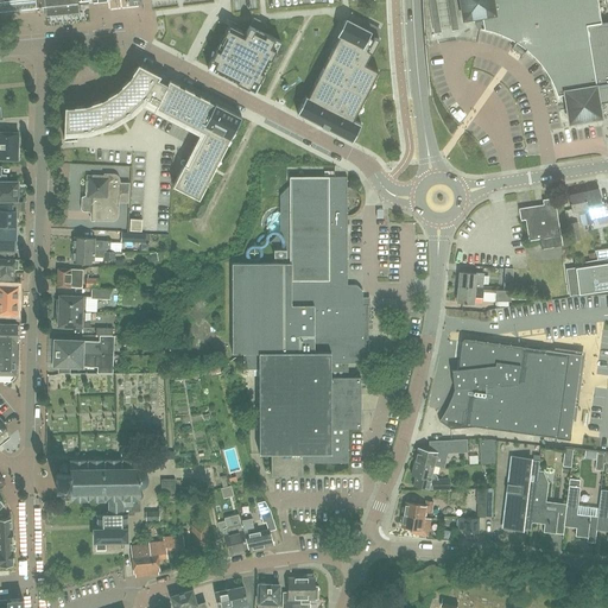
[(107,1),(107,0),(44,0),(45,12),(45,17),(78,13),(78,4),(82,4),(97,2),(107,1)]
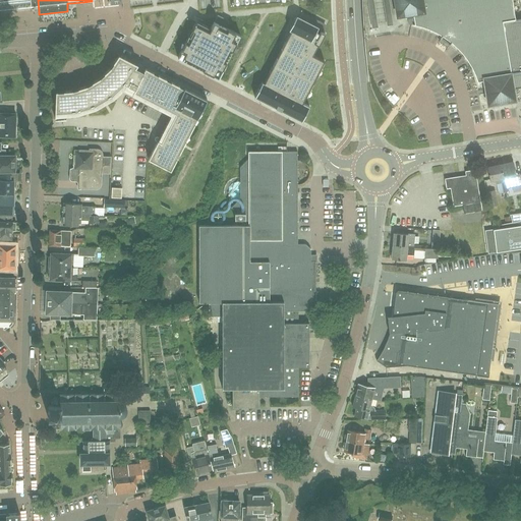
[(371,0),(373,22),(380,22),(378,0),(371,0)]
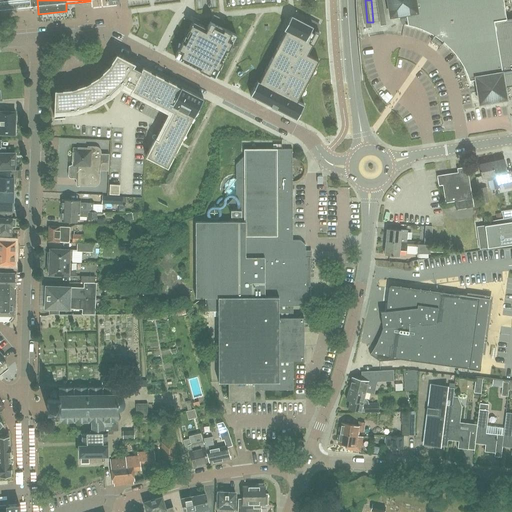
[(392,27),(390,15),(389,15),(386,0),(381,0),(387,27),(392,27)]
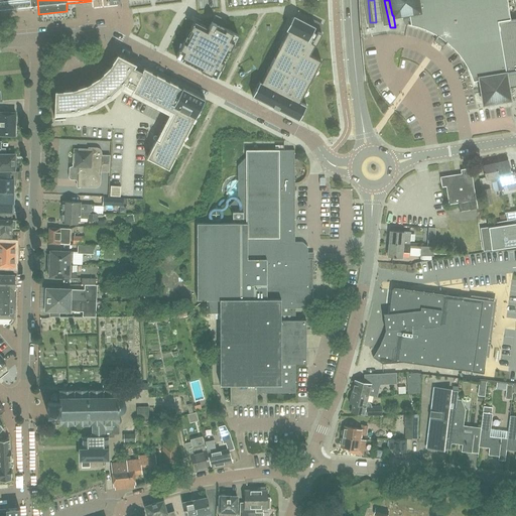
[(510,18),(507,0),(391,0),(394,16),(407,14),(409,24),(410,24),(412,25),(415,25),(417,26),(420,27),(422,27),(425,28),(427,29),(429,30),(432,31),(434,33),(436,34),(438,35),(437,37),(434,40),(443,46),(445,43),(446,41),(447,41),(449,43),(452,45),(453,47),(455,48),(457,50),(459,52),(460,54),(462,56),(463,58),(465,61),(466,63),(467,66),(469,68),(470,71),(471,73),(472,75),(473,78),(473,80),(480,80),(484,104),(511,100),(509,88),(515,86),(515,17),(515,18),(510,18)]
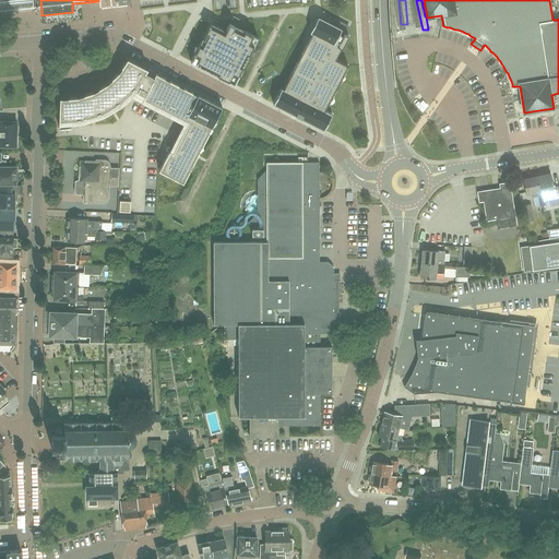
[(277,95),(273,104),(323,130),(329,121),(324,119),(328,114),(331,116),(332,115),(324,110),(328,104),(324,103),(328,96),(331,98),(340,82),(336,80),(340,73),(343,75),(347,66),(335,60),(341,49),(342,49),(348,36),(345,34),(348,27),(341,23),(339,27),(318,16),(310,33),(312,34),(304,49),(301,54),(302,54),(306,55),(301,64),(297,62),(288,80),(292,82),(287,92),(284,90),(284,88),(283,90),(282,88),(281,90),(284,92),(282,97),(277,95)]
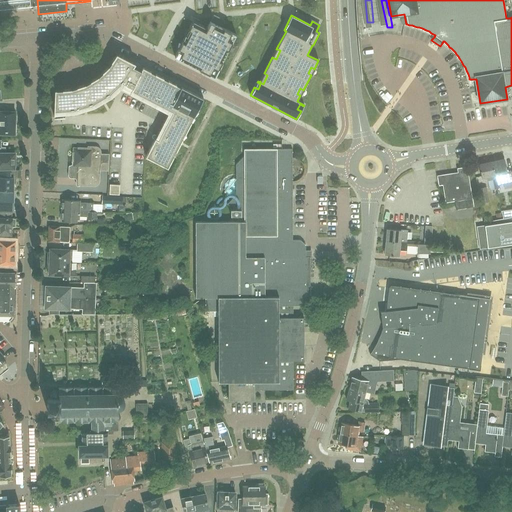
[(224,23),(213,18),(212,18),(211,22),(210,21),(208,25),(207,28),(193,21),(192,22),(175,57),(174,57),(214,77),(236,35),(222,27),(224,23)]
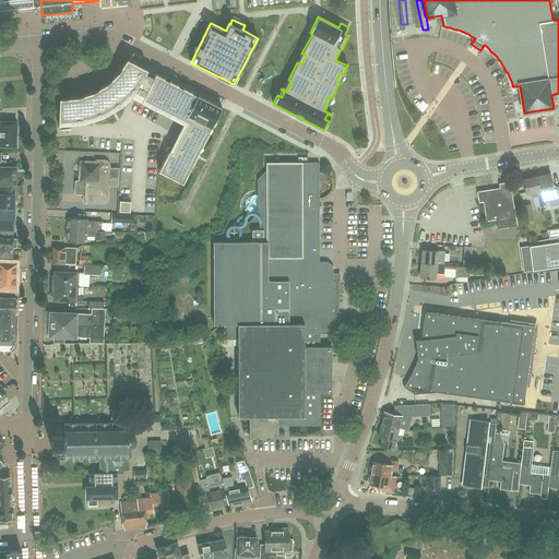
[(131,96),(133,93),(143,98),(141,102),(183,123),(159,170),(183,183),(190,170),(186,168),(188,162),(192,164),(193,165),(222,107),(156,73),(154,76),(145,72),(147,69),(127,59),(118,72),(106,84),(92,92),(76,96),(60,98),(59,121),(59,125),(82,122),(103,116),(122,105),(131,96)]
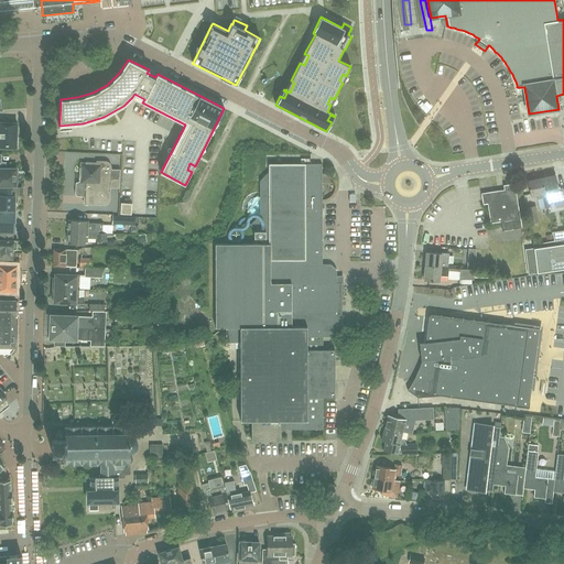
[(0,147),(17,148),(17,123),(0,121),(0,147)]
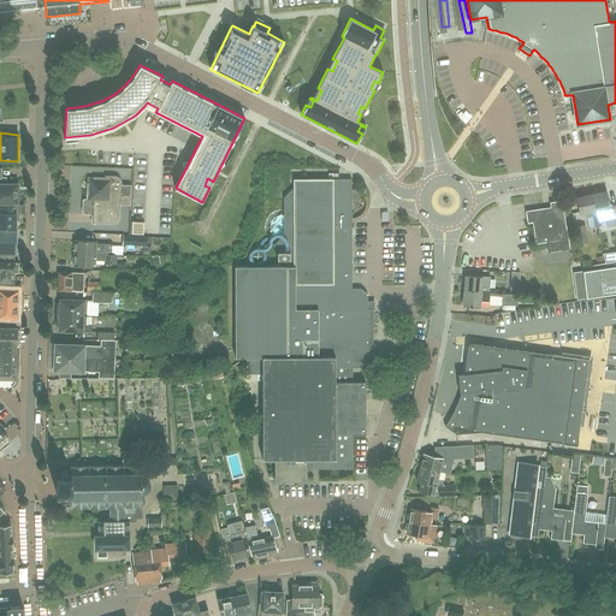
[(123,184),(122,184),(122,182),(120,181),(120,179),(119,179),(119,178),(118,178),(118,177),(117,177),(116,177),(107,176),(107,177),(94,177),(94,179),(90,183),(87,182),(87,196),(88,196),(88,200),(83,200),(83,201),(82,212),(83,213),(84,214),(86,214),(92,214),(95,214),(95,223),(113,224),(114,224),(116,224),(117,224),(118,223),(119,221),(120,220),(120,219),(123,184)]
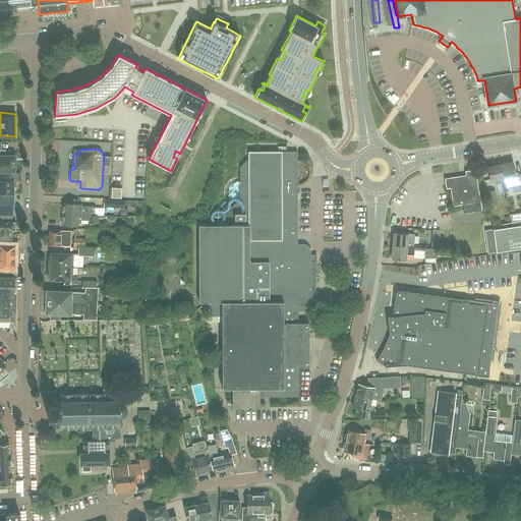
[(0,170),(14,171),(14,170),(16,169),(16,165),(14,163),(14,156),(5,156),(5,150),(0,150),(0,170)]
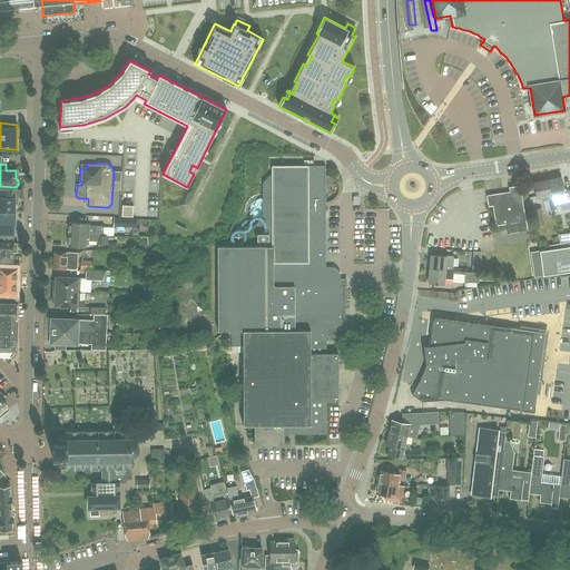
[(325,267),(324,165),(308,165),(272,166),(272,173),(272,174),(263,183),(263,217),(253,227),(257,231),(257,241),(265,241),(265,247),(218,247),(218,331),(236,331),(236,340),(243,340),(243,424),(243,425),(254,425),(283,425),(283,434),(326,434),(326,401),(338,401),(337,354),(326,354),(326,341),(345,340),(345,286),(344,286),(344,278),(341,278),(340,278),(340,273),(334,267),(325,267)]
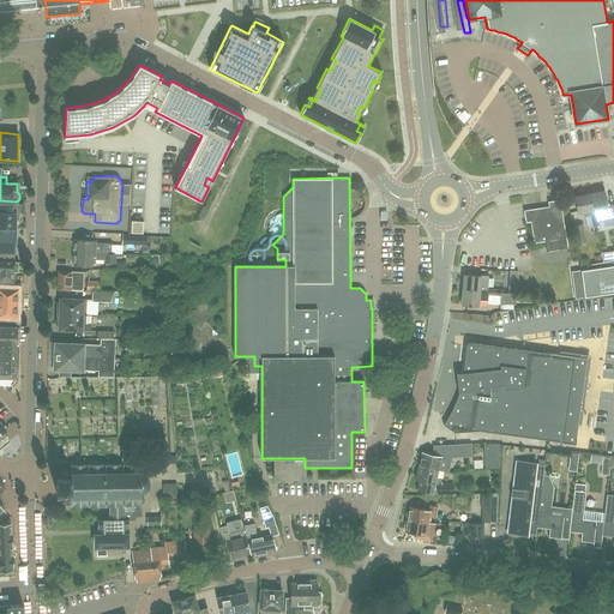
[(593,218),(599,217),(597,214),(603,212),(602,208),(608,206),(605,191),(590,194),(595,214),(591,215),(593,218)]
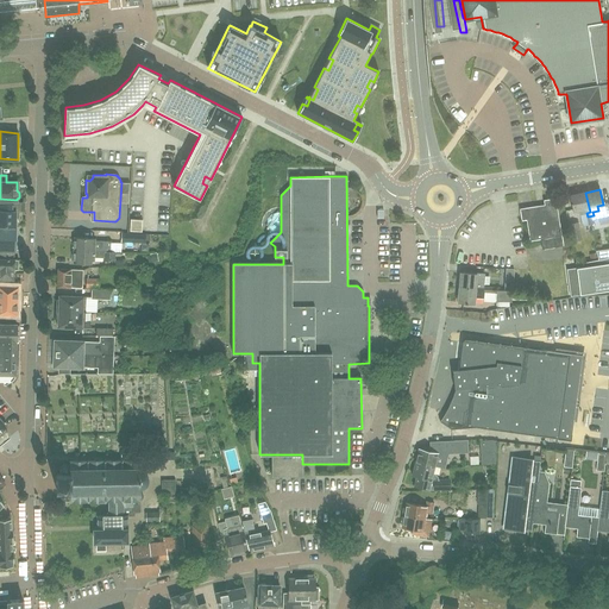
[(590,212),(585,193),(570,195),(573,212),(579,209),(581,214),(586,213),(590,212)]
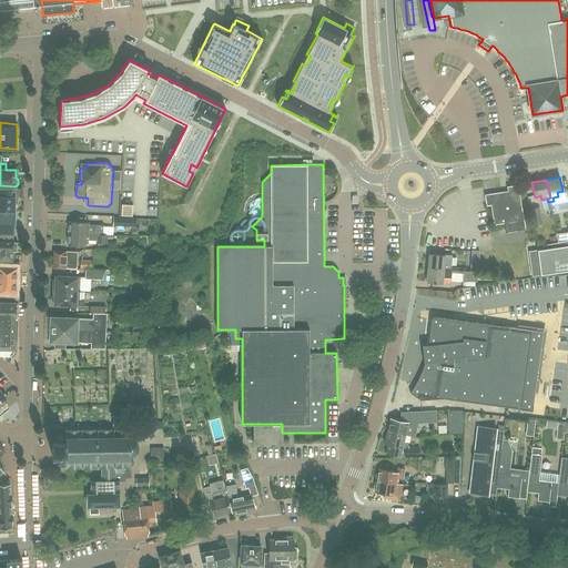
[(525,229),(518,184),(507,186),(508,191),(485,194),(487,205),(492,204),(495,224),(505,223),(506,232),(525,229)]
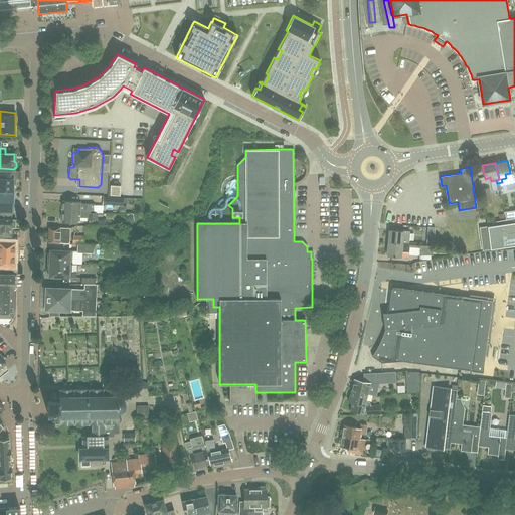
[(0,191),(14,192),(14,177),(11,177),(11,174),(0,173),(0,191)]
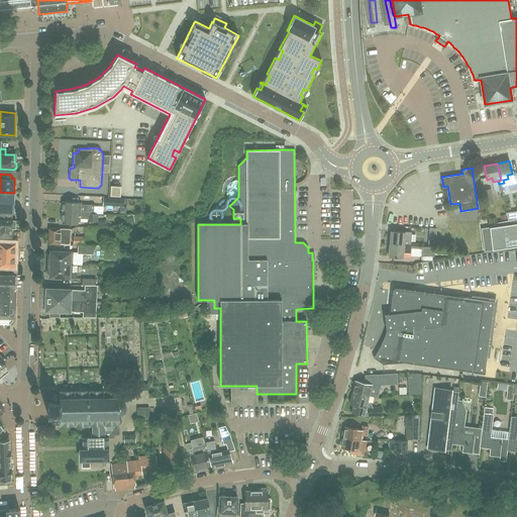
[(111,187),(110,196),(120,197),(121,187),(111,187)]
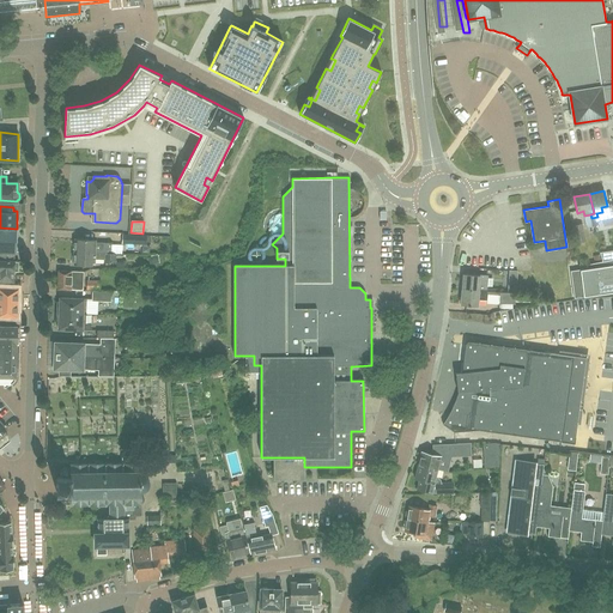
[(576,243),(587,241),(582,224),(572,225),(576,243)]
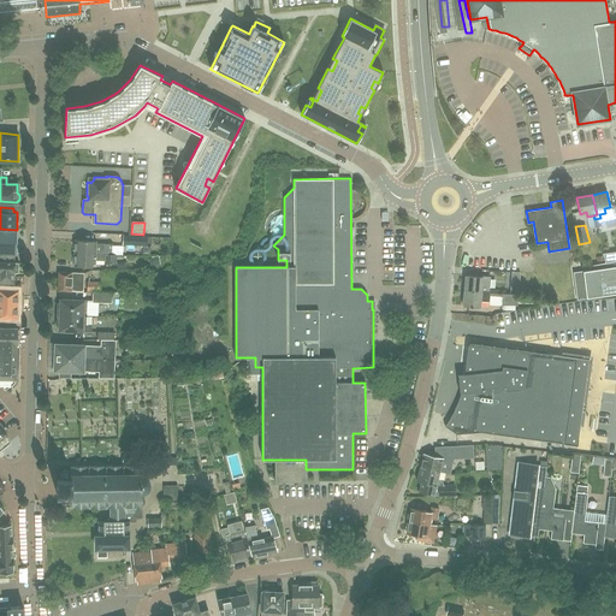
[(16,254),(17,230),(0,229),(0,253),(0,254),(16,254)]
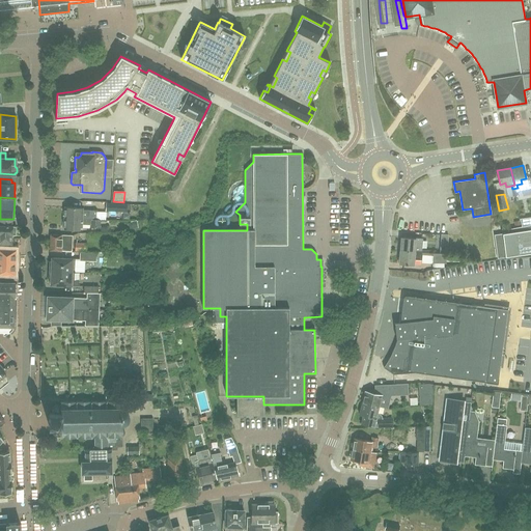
[(127,213),(128,204),(106,203),(106,211),(127,213)]
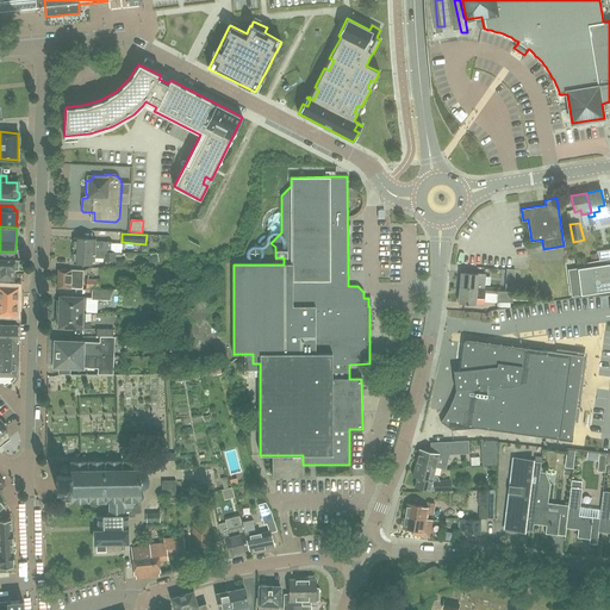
[(111,253),(111,242),(95,241),(95,238),(75,237),(74,250),(94,250),(105,253),(111,253)]
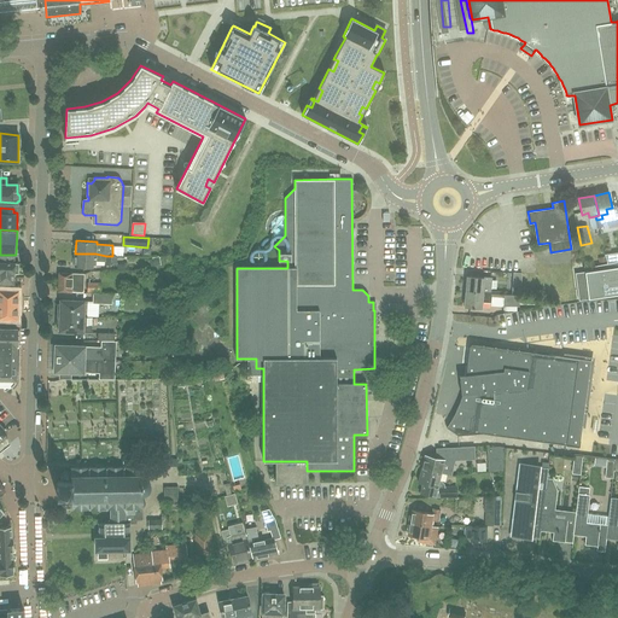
[(117,266),(117,256),(112,256),(106,256),(95,254),(75,254),(75,266),(95,267),(95,262),(105,262),(105,264),(117,266)]
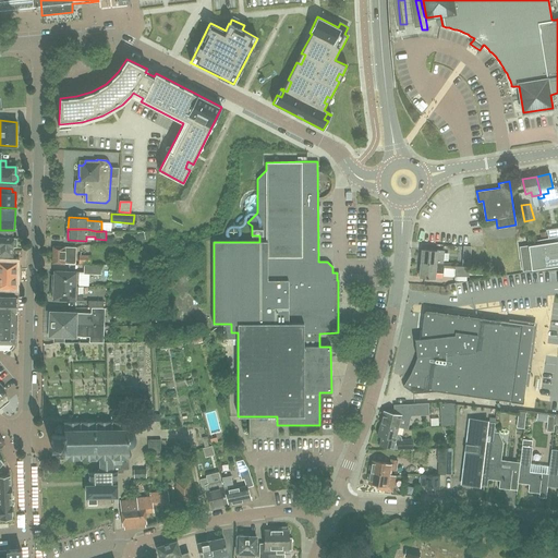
[(17,247),(17,238),(0,237),(0,256),(13,257),(13,247),(17,247)]
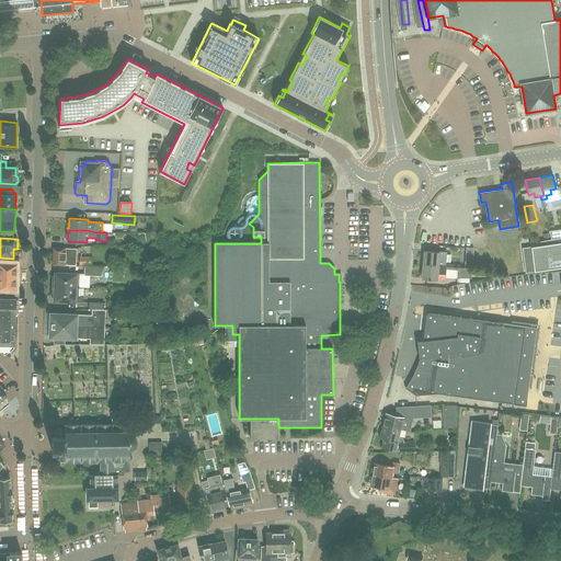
[(524,247),(526,273),(560,267),(560,238),(544,241),(544,244),(524,247)]
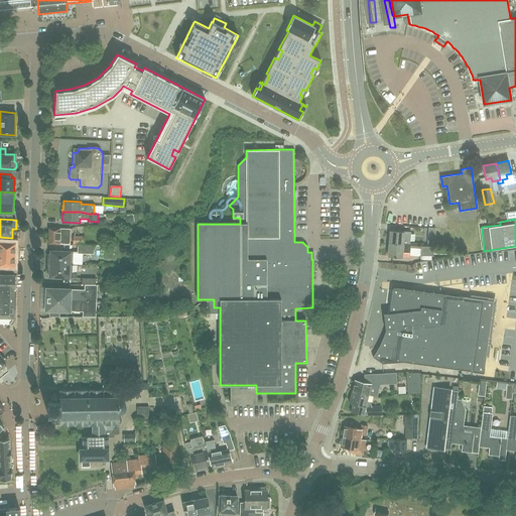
[(70,243),(71,229),(49,228),(48,242),(70,243)]
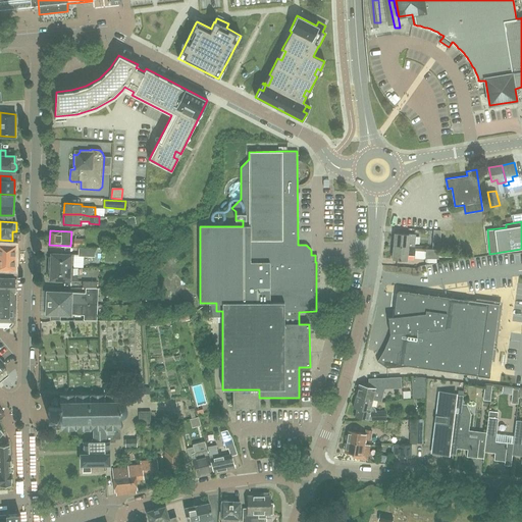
[(396,233),(395,247),(408,248),(408,250),(414,250),(415,246),(416,235),(409,235),(396,233)]
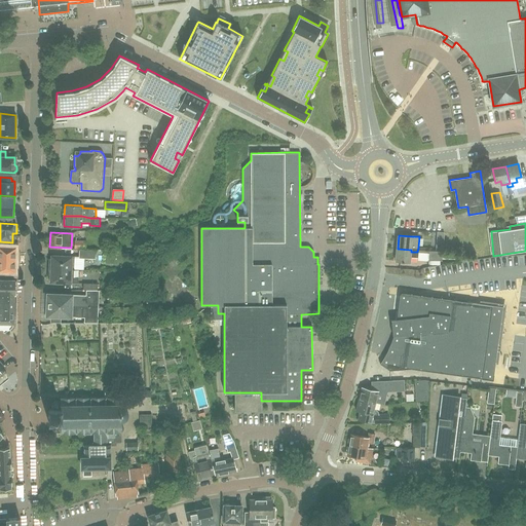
[(0,259),(14,260),(15,248),(0,247),(0,259)]
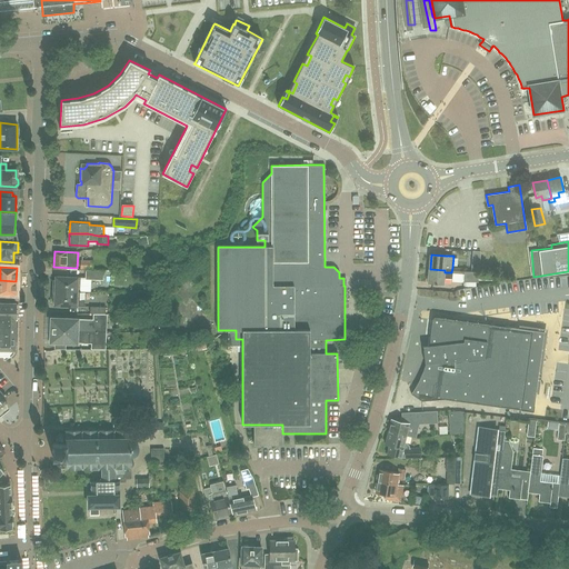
[(460,273),(460,268),(452,268),(451,272),(445,272),(445,270),(430,269),(429,282),(443,285),(443,278),(452,279),(453,273),(460,273)]
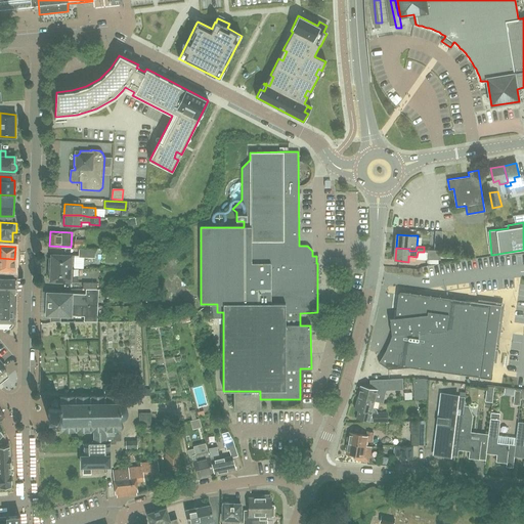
[(84,248),(79,248),(79,257),(95,258),(95,249),(84,248)]
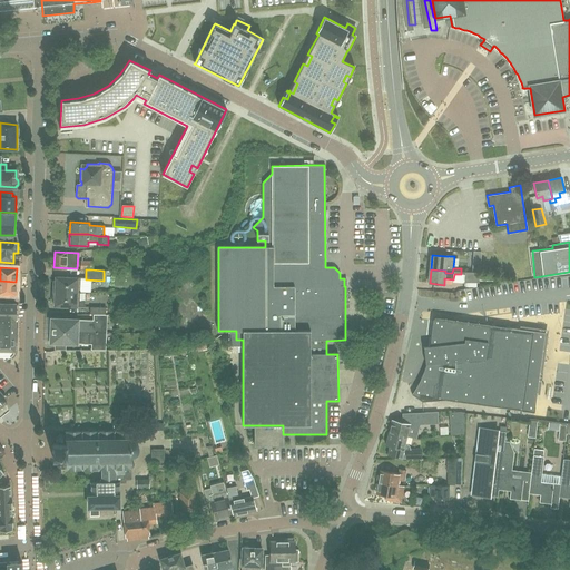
[(479,282),(479,272),(464,272),(464,282),(479,282)]
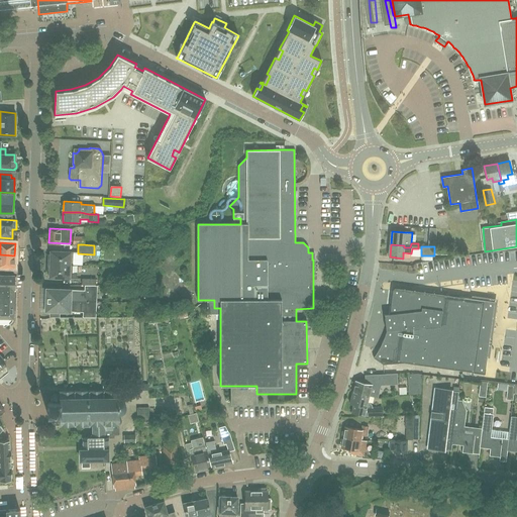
[(73,264),(73,252),(50,250),(50,254),(47,254),(47,264),(73,264)]
